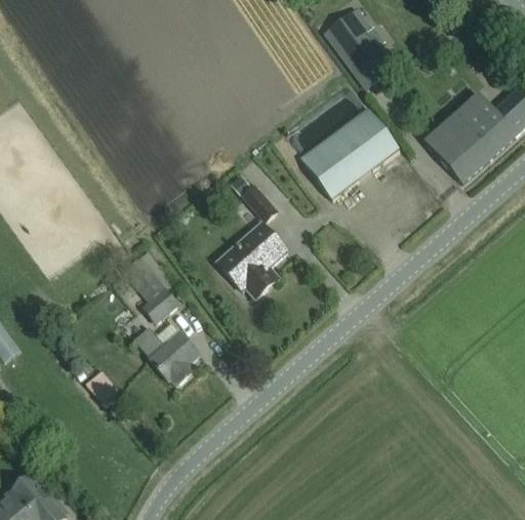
[(398,69),(357,10),(326,31),(366,90),(398,69)]
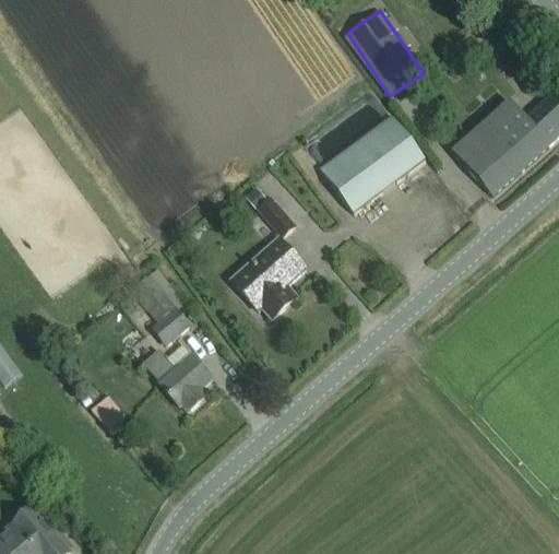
[(558,97),(554,93),(537,107),(525,118),(510,101),(454,152),(491,193),(558,132),(558,97)]
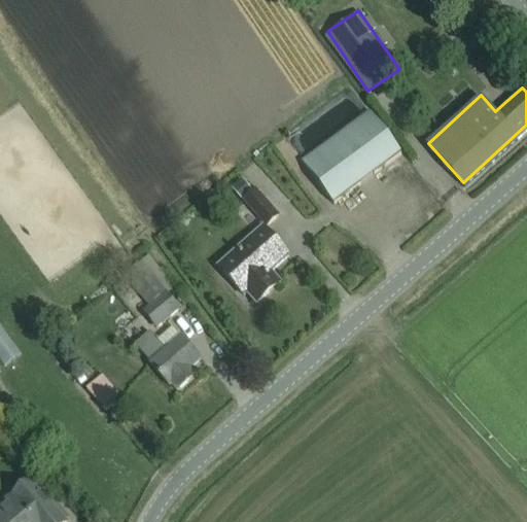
[(400,150),(388,134),(370,108),(302,158),(321,184),(334,201),(400,150)]
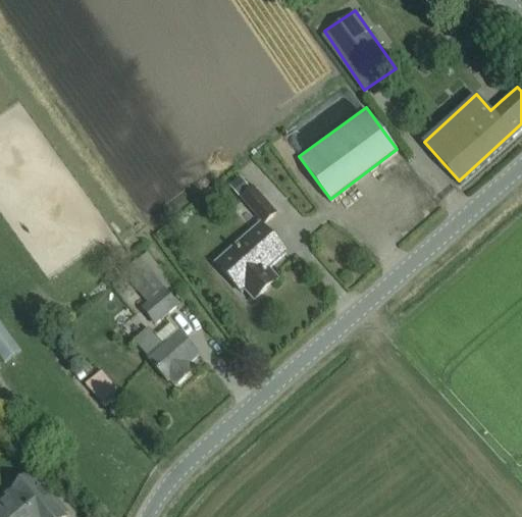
[(239,174),(229,182),(236,189),(241,195),(242,194),(250,188),(239,174)]
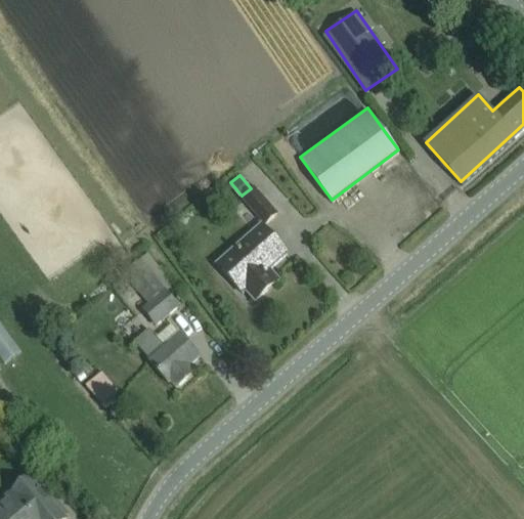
[(251,188),(243,195),(264,221),(275,212),(253,185),(251,188)]
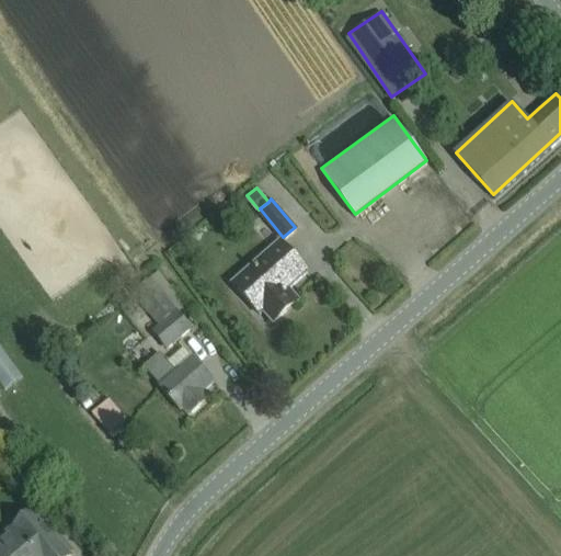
[(284,244),(237,285),(259,310),(262,308),(273,319),(286,307),(276,296),(282,291),(284,292),(287,288),(286,287),(307,269),(284,244)]
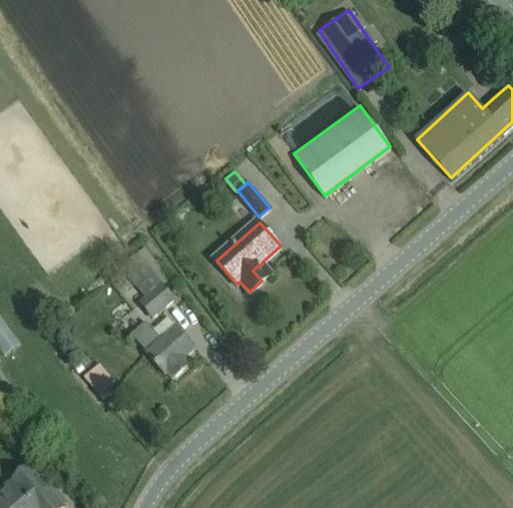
[(141,297),(139,298),(152,314),(173,298),(143,261),(137,251),(121,265),(144,294),(141,297)]
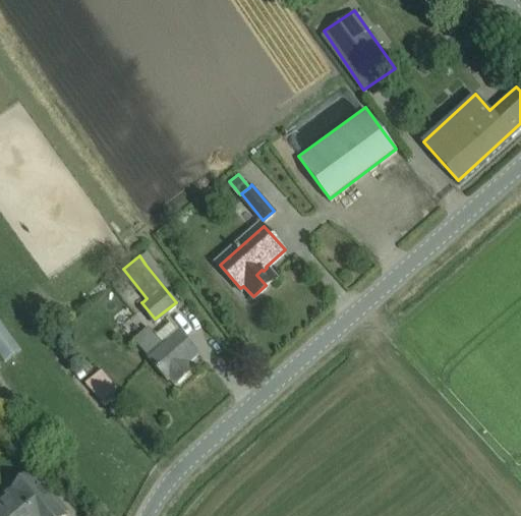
[(170,377),(175,383),(188,370),(183,364),(198,351),(170,321),(156,333),(148,324),(132,338),(148,355),(147,355),(168,379),(170,377)]
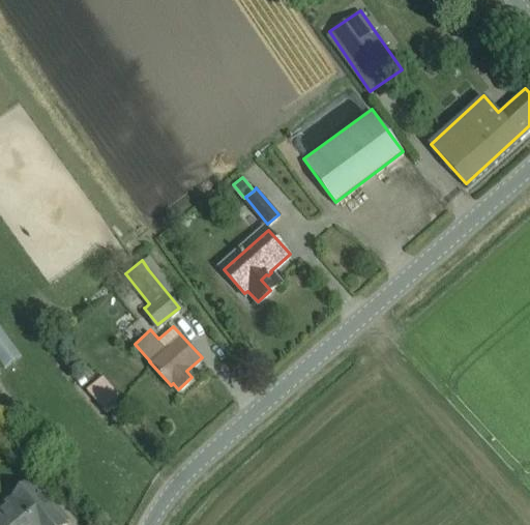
[(102,374),(86,388),(106,410),(122,395),(102,374)]
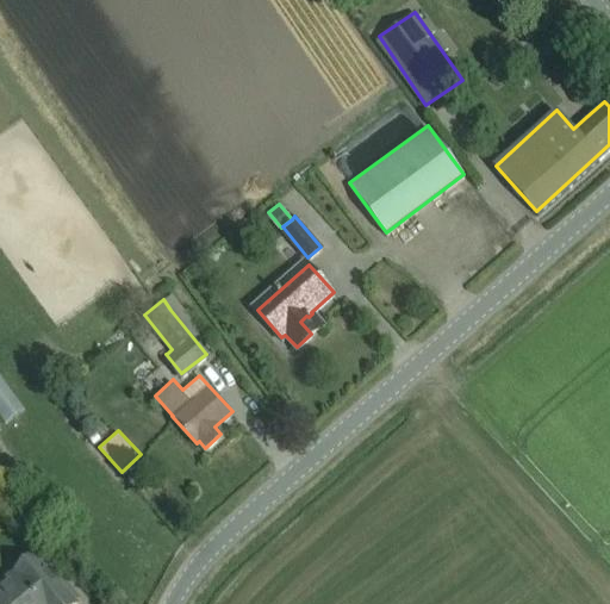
[(61,583),(43,560),(35,552),(13,570),(0,580),(0,603),(72,603),(76,601),(61,583)]
